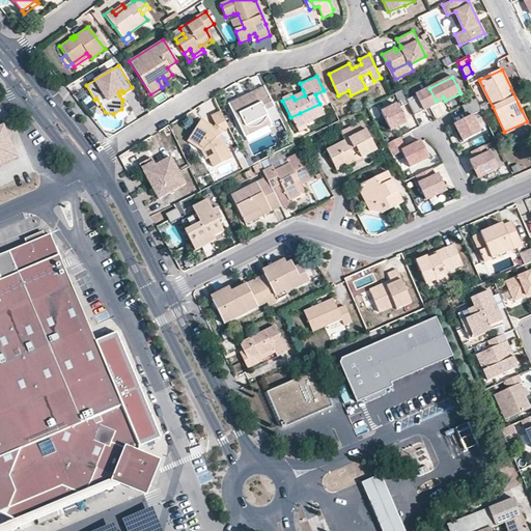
[(249,91),(248,100),(243,102),(241,95),(238,98),(235,102),(234,106),(234,111),(235,113),(233,114),(239,122),(240,121),(242,123),(247,126),(250,126),(253,126),(257,124),(260,123),(261,127),(271,122),(264,109),(273,105),(264,87),(254,91),(253,89),(249,91)]
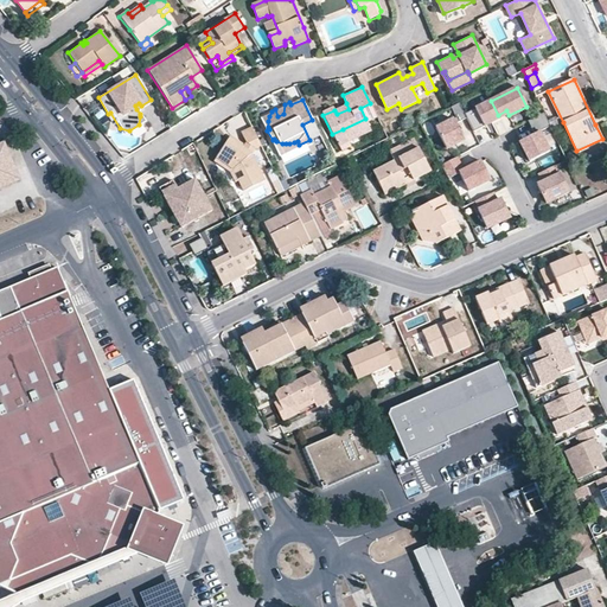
[(491,101),(464,114),(466,117),(472,132),(499,119),(498,115),(491,101)]
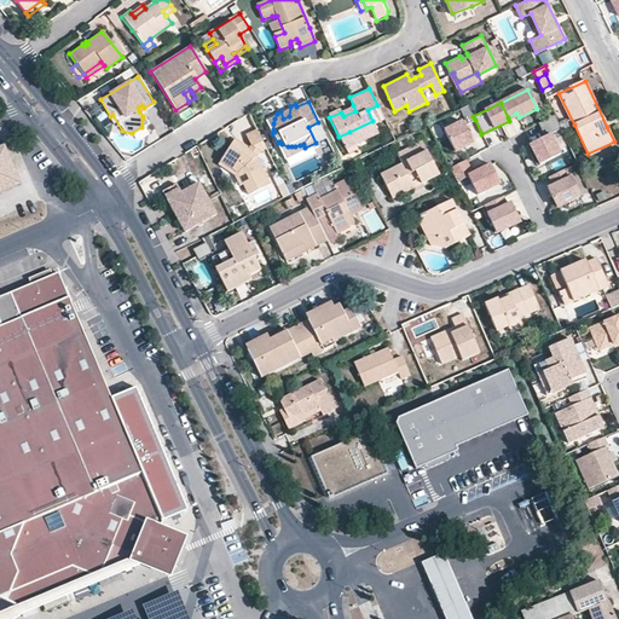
[(341,113),(336,104),(325,110),(329,117),(341,113)]
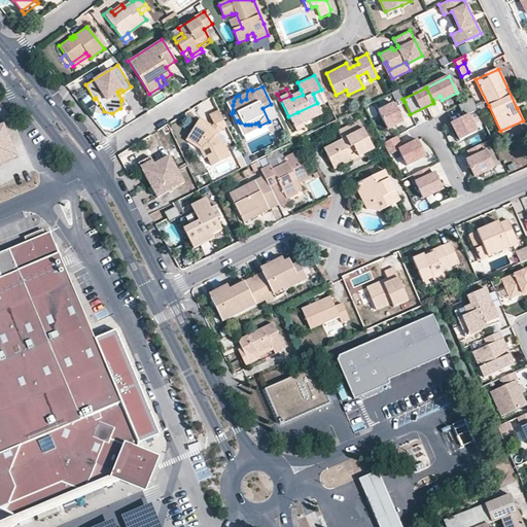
[(397,89),(390,93),(394,101),(378,109),(387,129),(402,121),(395,106),(405,102),(402,99),(397,89)]
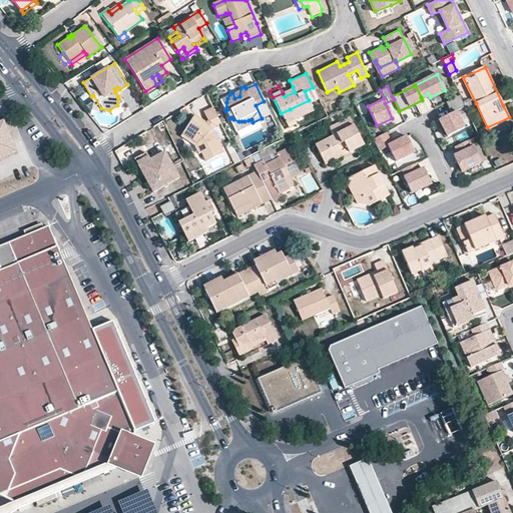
[(283,93),(285,96),(295,92),(293,87),(283,93)]
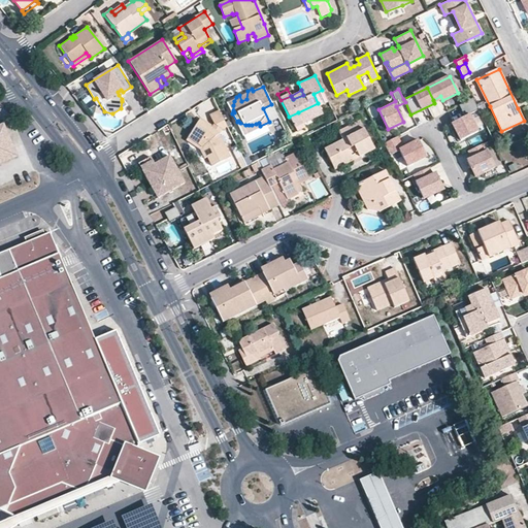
[(239,95),(241,101),(246,99),(248,91),(239,95)]
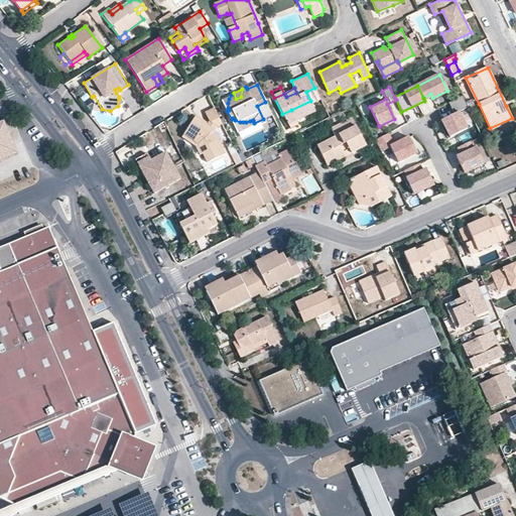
[(449,135),(466,127),(459,112),(467,108),(461,96),(448,103),(454,113),(441,119),(449,135)]
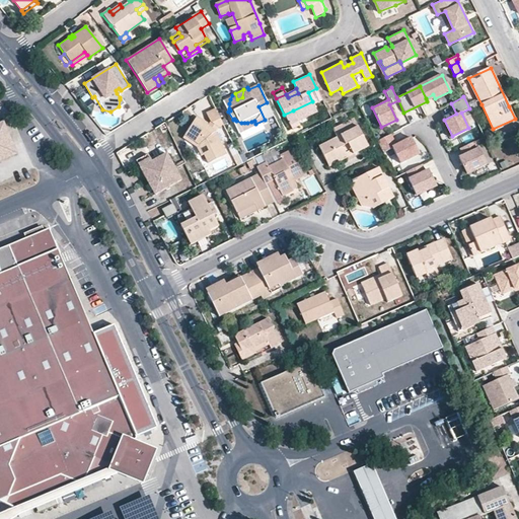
[(317,112),(312,101),(293,110),(284,115),(290,126),(317,112)]
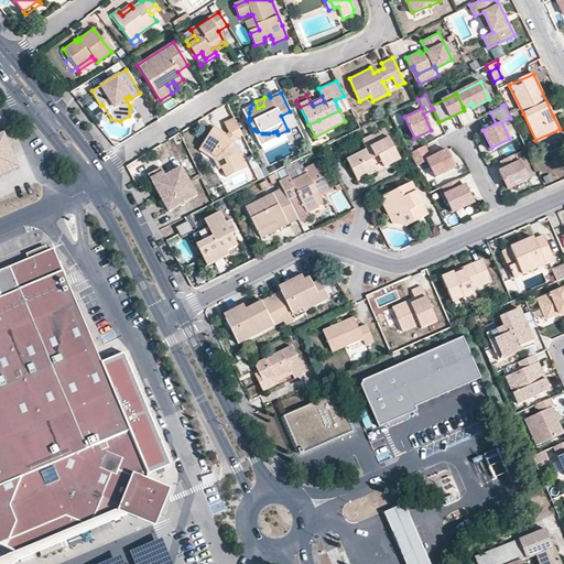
[(236,139),(242,137),(234,119),(225,125),(229,134),(236,139)]
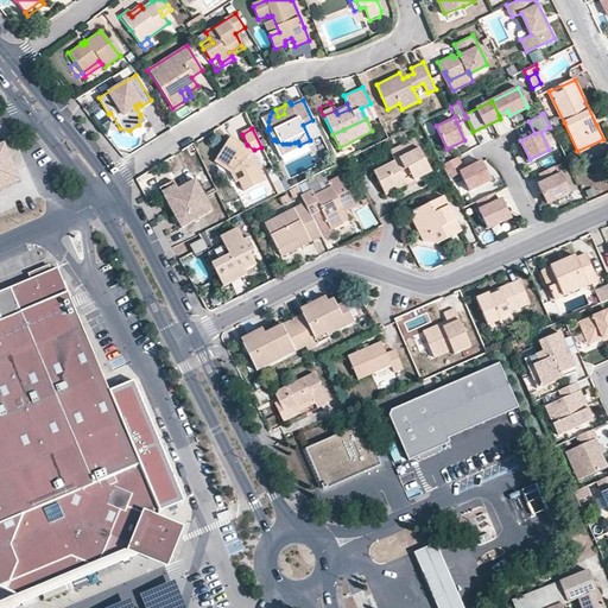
[(391,152),(396,160),(375,172),(384,189),(394,183),(397,189),(431,171),(415,139),(391,152)]
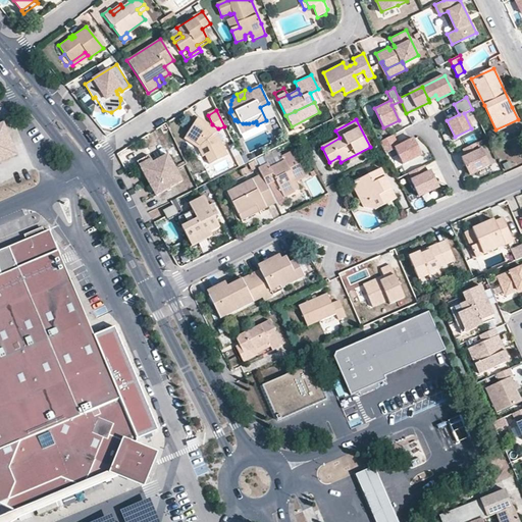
[(208,165),(226,156),(215,134),(196,120),(185,137),(198,146),(203,156),(208,165)]
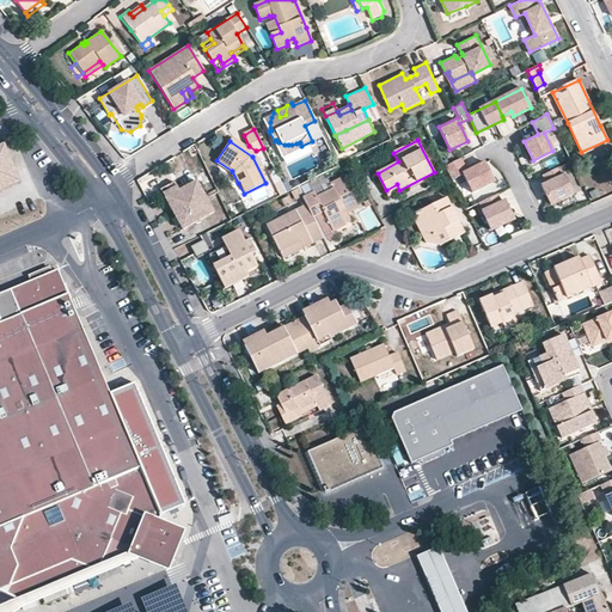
[(0,147),(0,190),(20,182),(5,146),(0,147)]
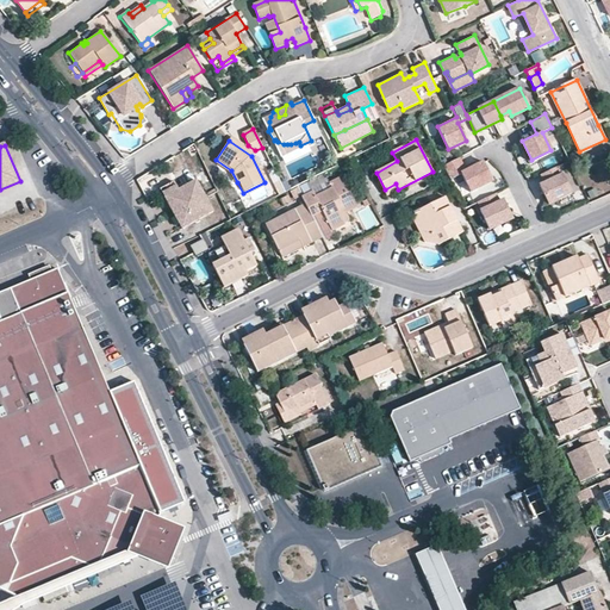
[(464,172),(466,170),(459,157),(443,166),(450,179),(464,172)]
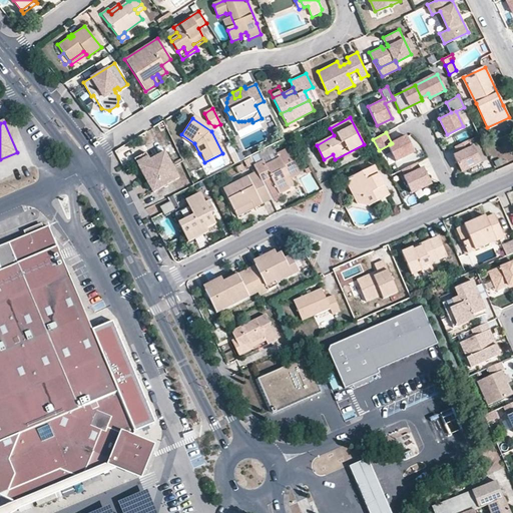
[(199,153),(194,143),(181,134),(179,137),(180,138),(192,146),(197,154),(199,153)]
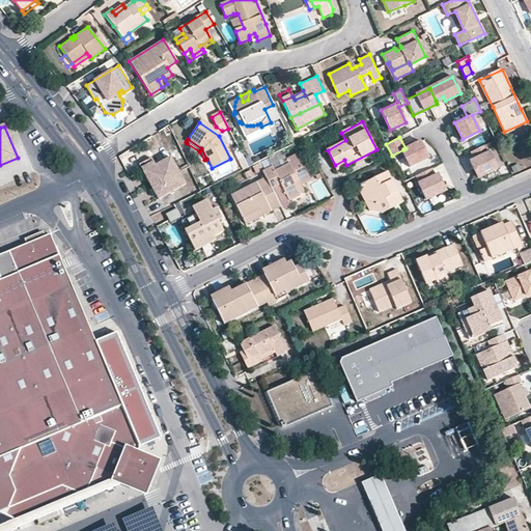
[(428,158),(420,141),(406,148),(403,149),(411,166),(428,158)]
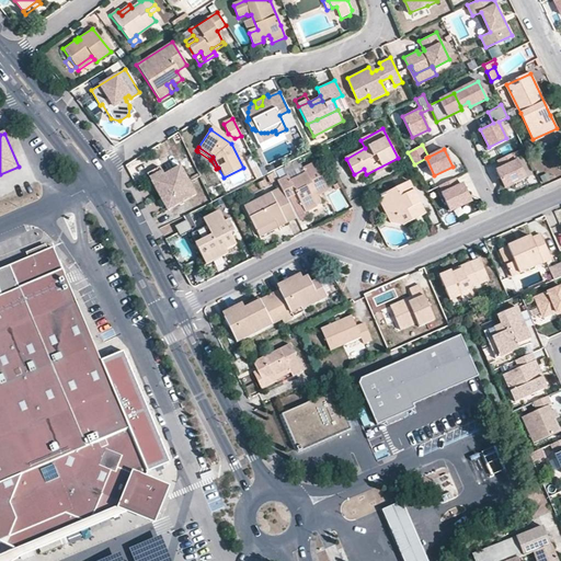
[(502,168),(496,170),(504,186),(524,178),(512,153),(497,160),(502,168)]
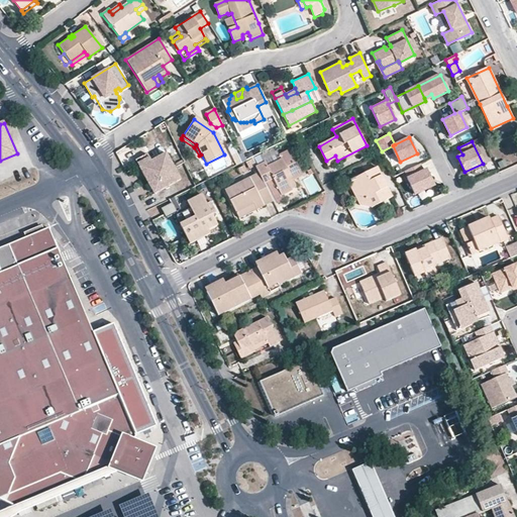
[(265,183),(274,179),(283,195),(292,190),(292,189),(289,183),(294,180),(303,175),(290,150),(280,156),(282,160),(268,167),(266,162),(256,167),(260,173),(265,183)]
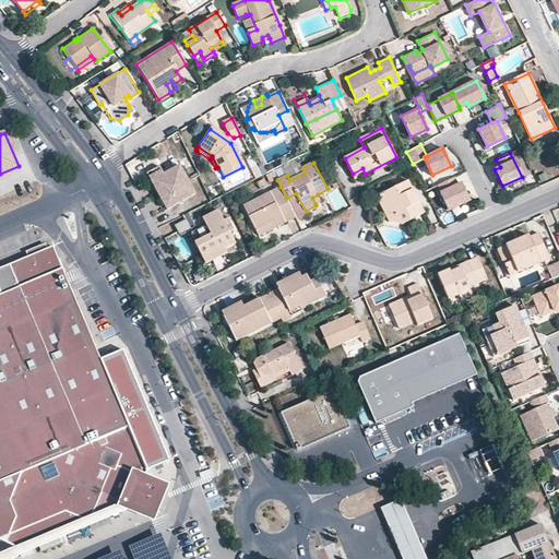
[(173,168),(169,169),(163,173),(162,169),(159,165),(146,171),(149,175),(165,207),(194,193),(179,165),(173,168)]
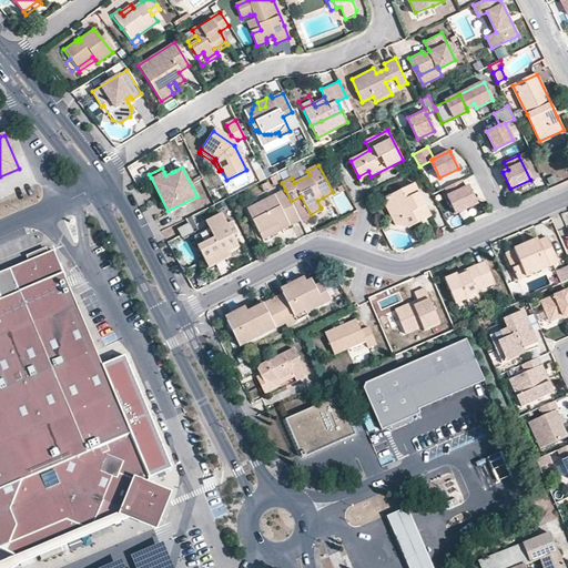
[(264,179),(271,175),(266,168),(260,170),(264,179)]
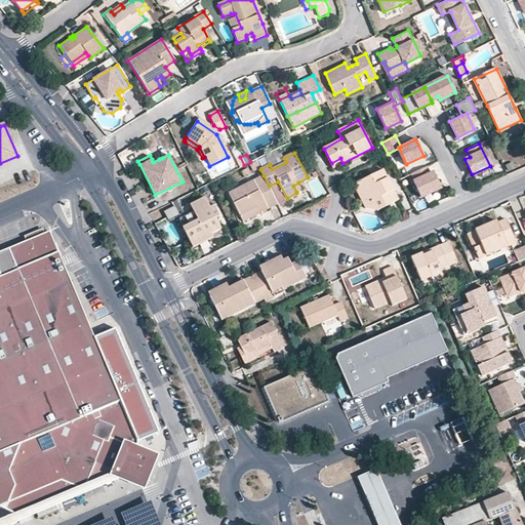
[(240,156),(236,158),(241,167),(244,165),(240,157),(240,156)]
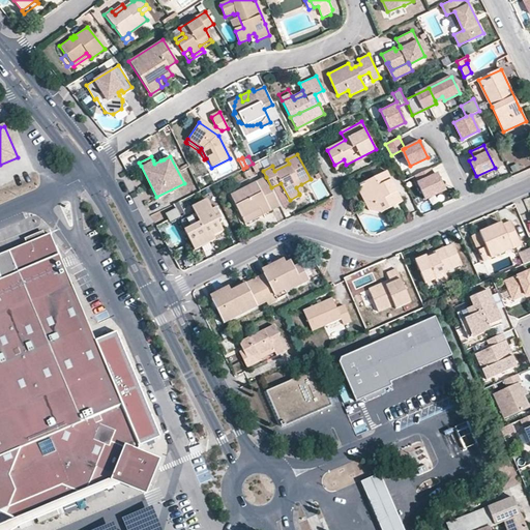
[(346,165),(344,159),(334,165),(336,170),(346,165)]
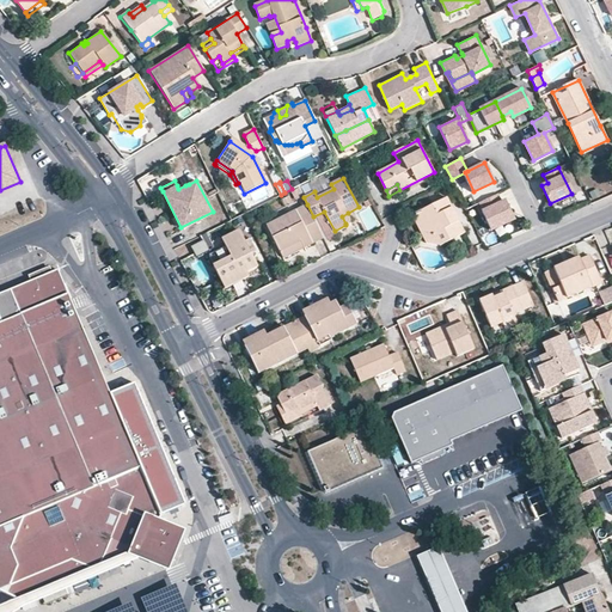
[(500,202),(496,195),(478,203),(490,230),(513,220),(505,200),(500,202)]
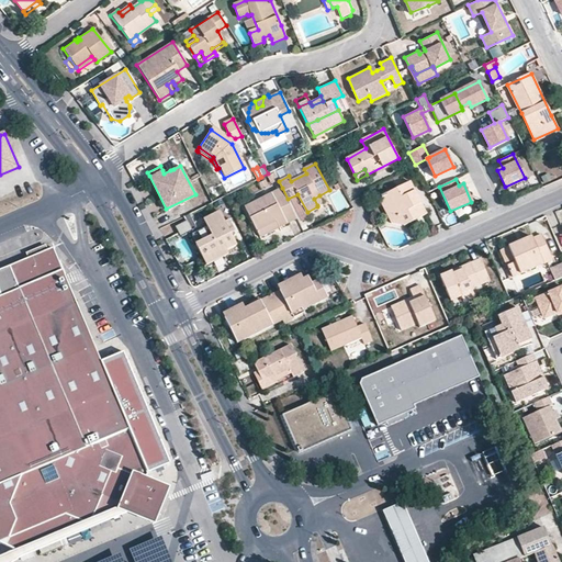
[(402,223),(415,220),(413,214),(424,209),(422,204),(409,181),(379,198),(384,205),(388,204),(393,217),(400,215),(402,223)]
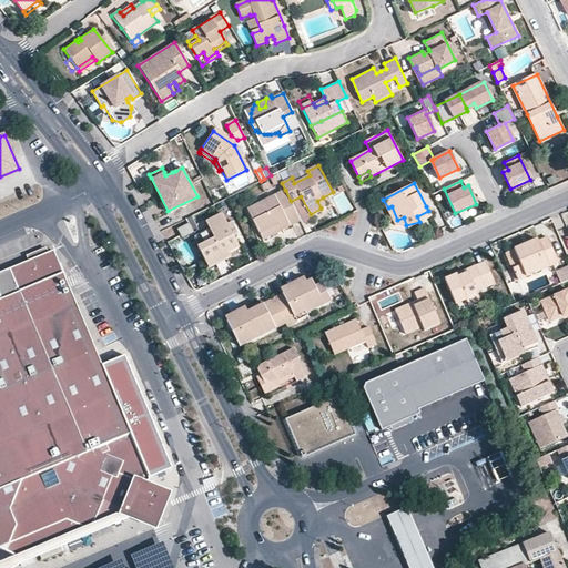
[(279,232),(301,221),(291,201),(285,190),(249,209),(260,232),(274,224),(279,232)]
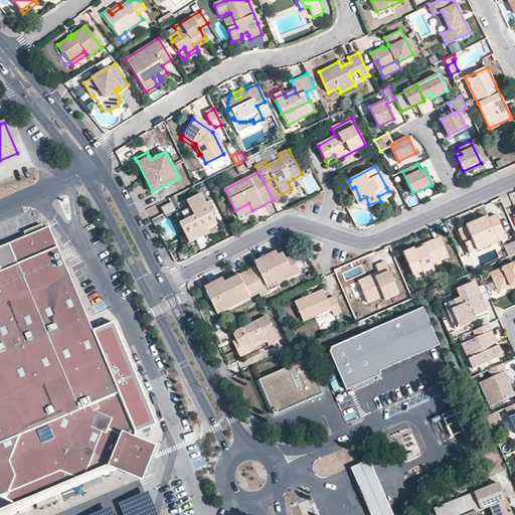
[(282,194),(273,178),(264,182),(273,200),(274,202),(283,198),(282,194)]
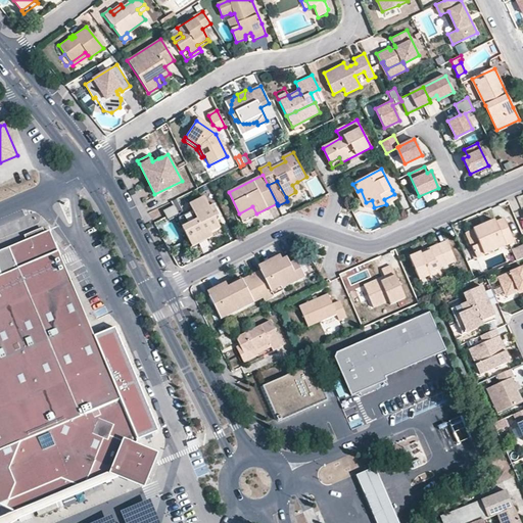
[(295,191),(300,188),(297,182),(292,185),(295,191)]
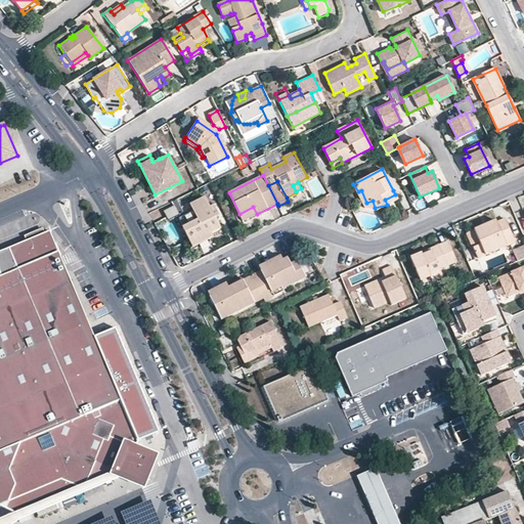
[(375,208),(373,201),(366,203),(361,190),(358,191),(365,211),(375,208)]
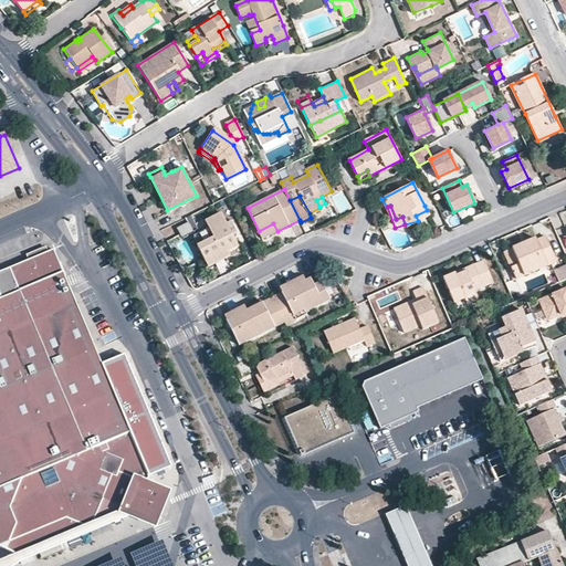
[(416,216),(418,221),(429,216),(427,210),(416,216)]
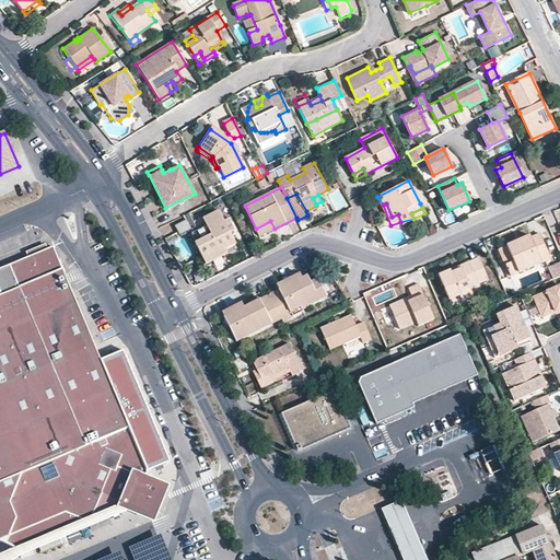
[(205,219),(212,235),(197,243),(208,263),(226,253),(225,248),(235,244),(218,212),(205,219)]
